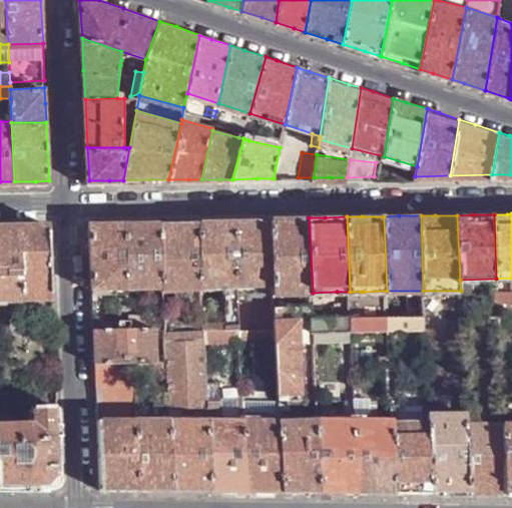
[(237,218),(238,286),(275,285),(272,217),(251,218),(237,218)]
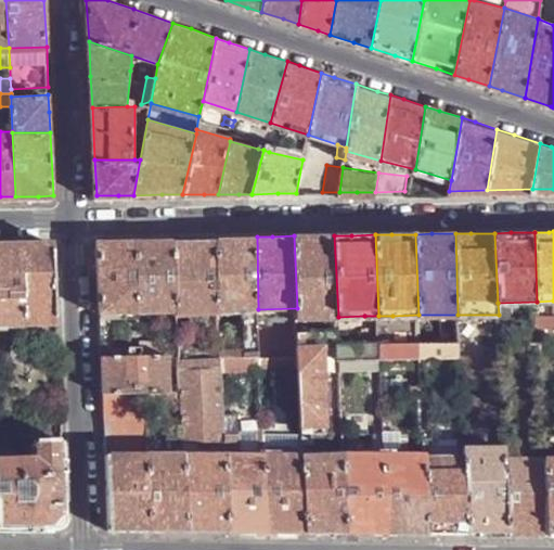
[(297,317),(338,317),(334,235),(310,235),(294,235),(297,308),(297,317)]
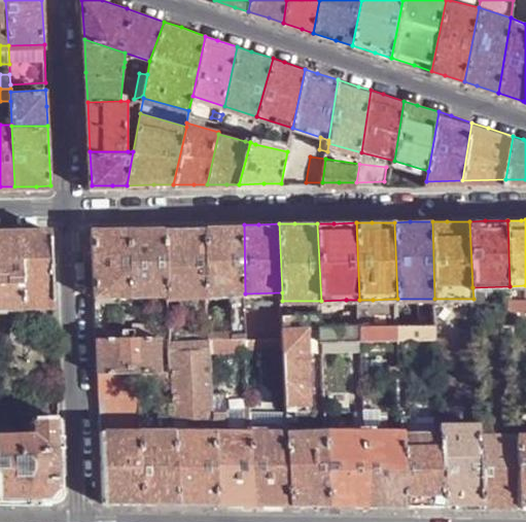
[(207,225),(207,294),(232,294),(245,293),(244,224),(222,225),(207,225)]
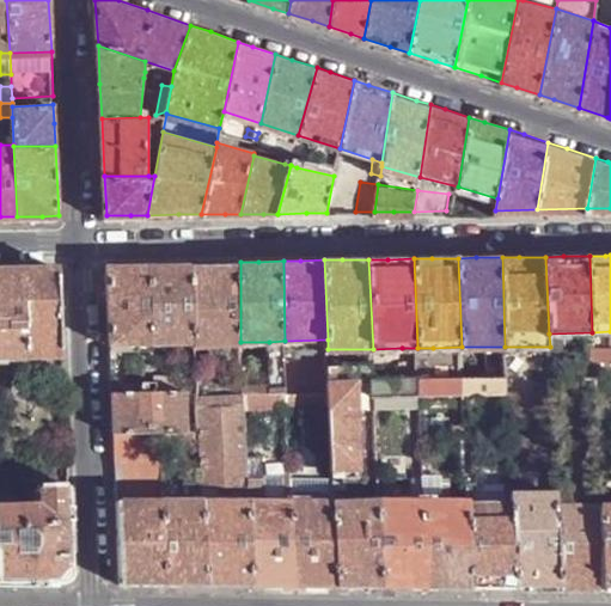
[(151,263),(153,342),(195,342),(191,262),(167,263),(151,263)]
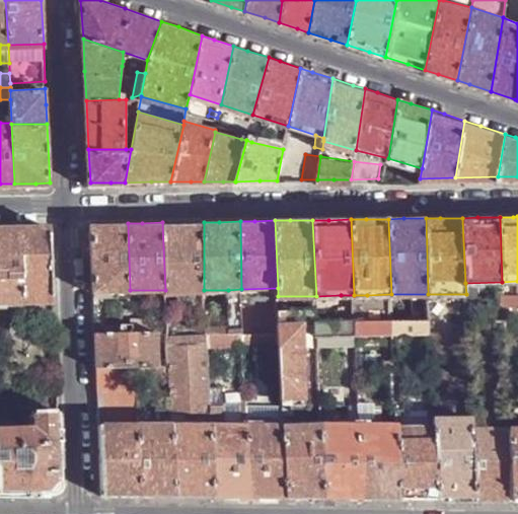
[(162,222),(165,290),(165,291),(204,290),(204,222),(179,222),(162,222)]
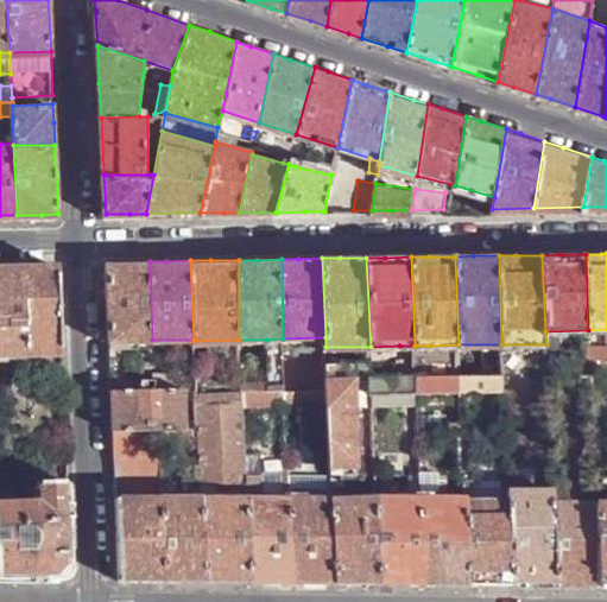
[(0,352),(64,350),(59,261),(17,263),(0,261),(0,352)]
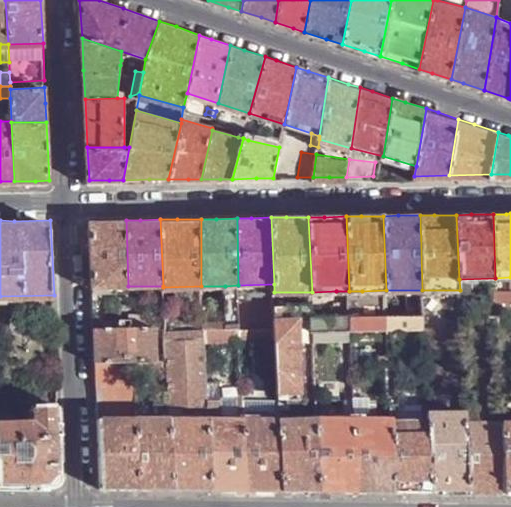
[(90,220),(93,287),(106,287),(128,286),(126,220),(90,220)]
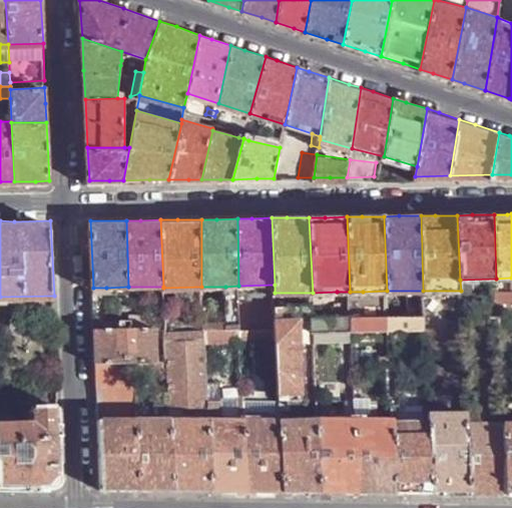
[(240,328),(277,326),(276,303),(275,293),(275,285),(238,286),(238,295),(240,328)]
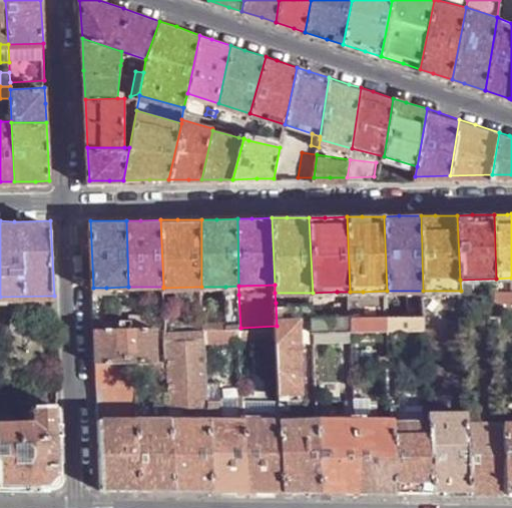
[(511,285),(496,286),(497,301),(497,314),(511,313),(511,285)]
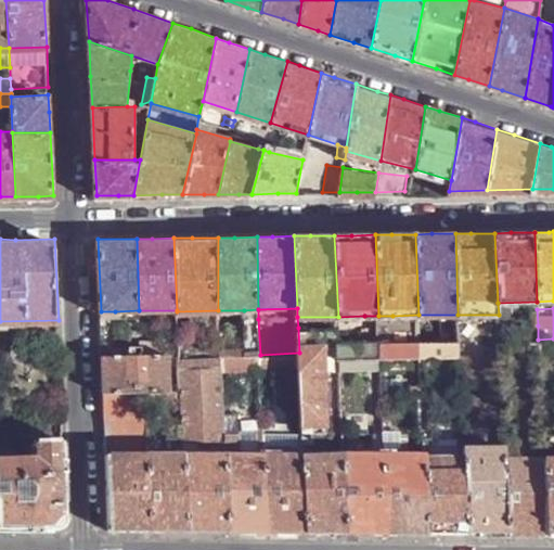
[(244,310),(244,319),(258,319),(258,309),(244,310)]
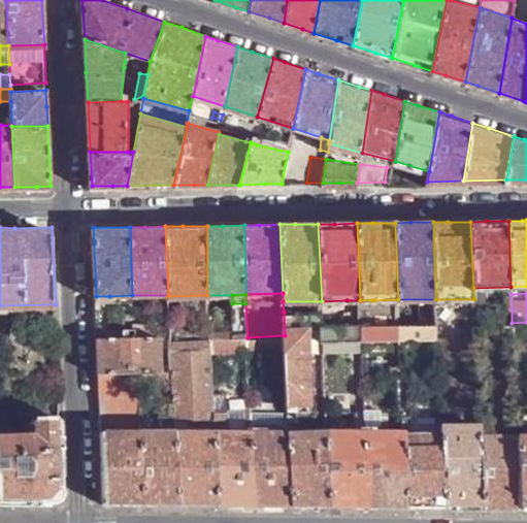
[(98,337),(111,336),(109,296),(96,296),(98,337)]
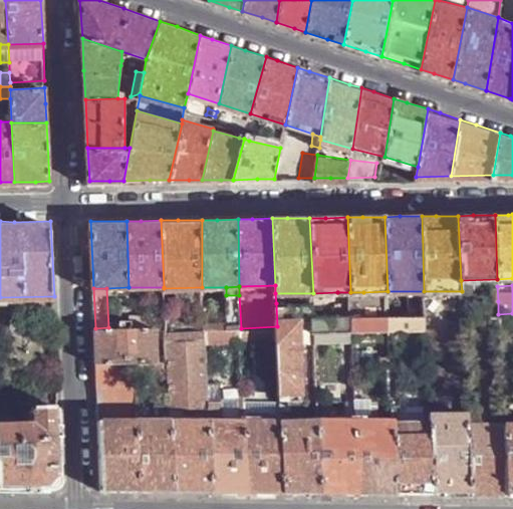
[(388,291),(389,314),(426,313),(424,291),(388,291)]
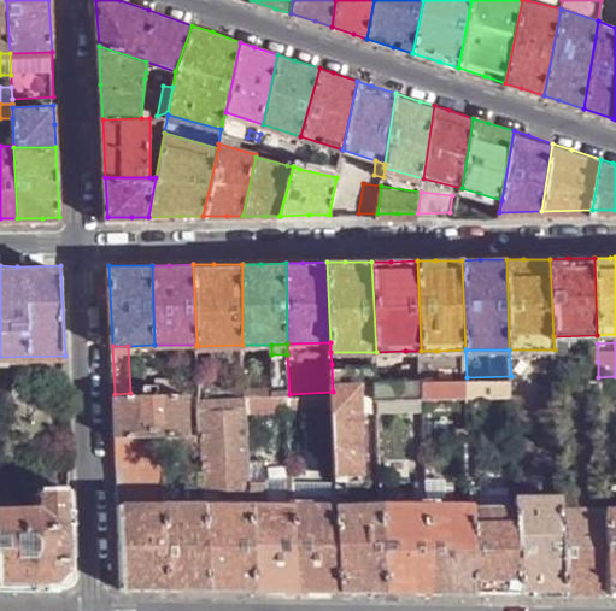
[(511,393),(512,416),(558,416),(556,379),(555,364),(555,350),(509,350),(511,376),(511,393)]
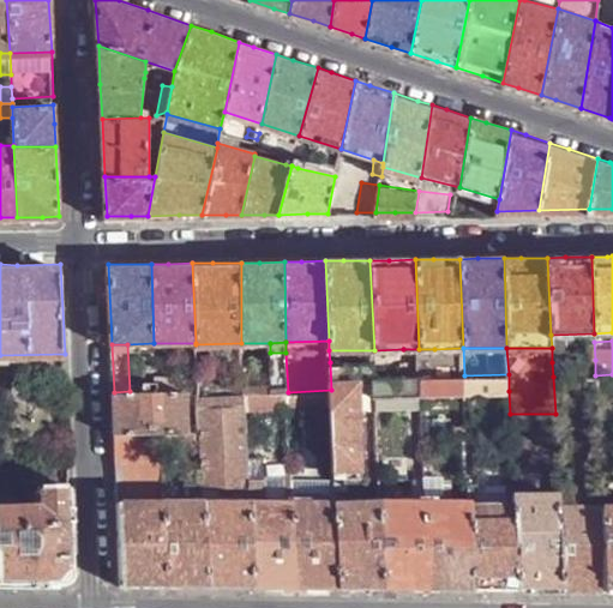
[(286,353),(270,353),(271,384),(245,385),(244,392),(244,393),(288,392),(286,353)]
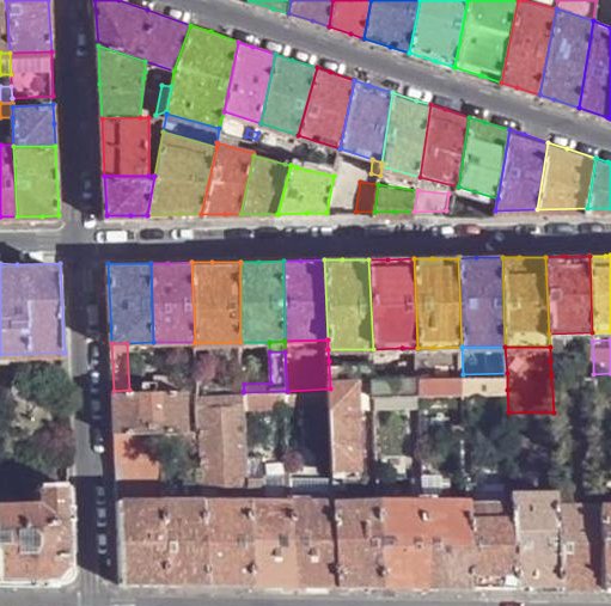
[(0,372),(65,369),(65,353),(0,354),(0,372)]
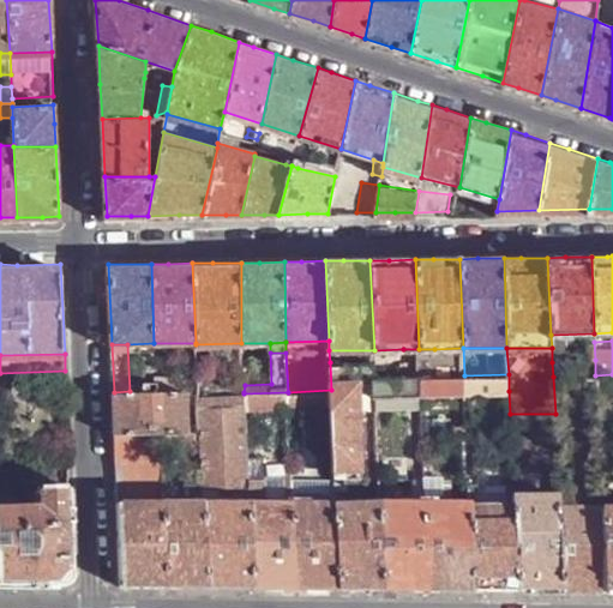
[(552,362),(553,377),(595,375),(595,360),(552,362)]
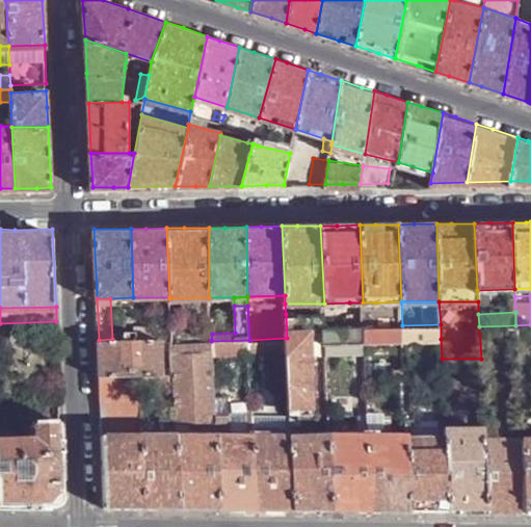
[(290,406),(315,406),(311,328),(310,328),(309,319),(309,314),(286,314),(287,338),(287,347),(290,406)]
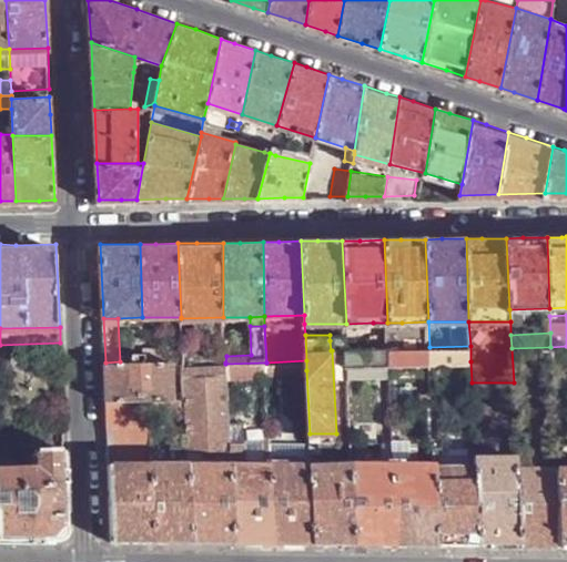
[(429,347),(431,361),(471,361),(471,346),(429,347)]
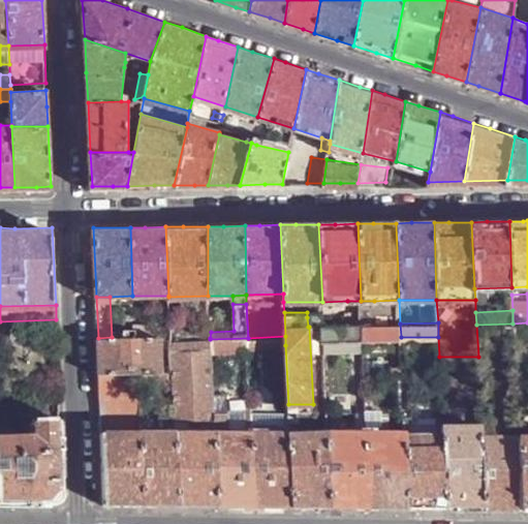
[(323,325),(324,340),(363,340),(363,324),(323,325)]
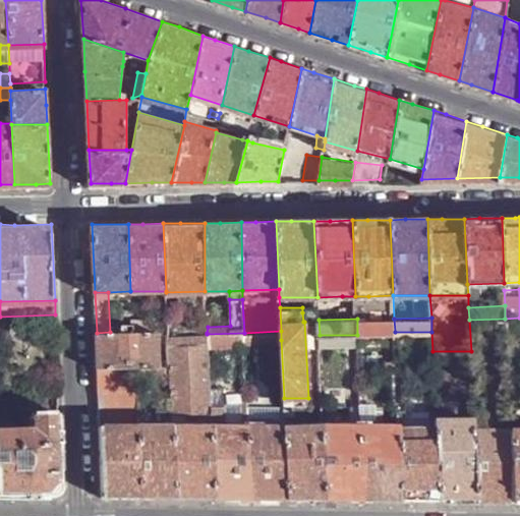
[(357,319),(357,335),(395,332),(394,319),(357,319)]
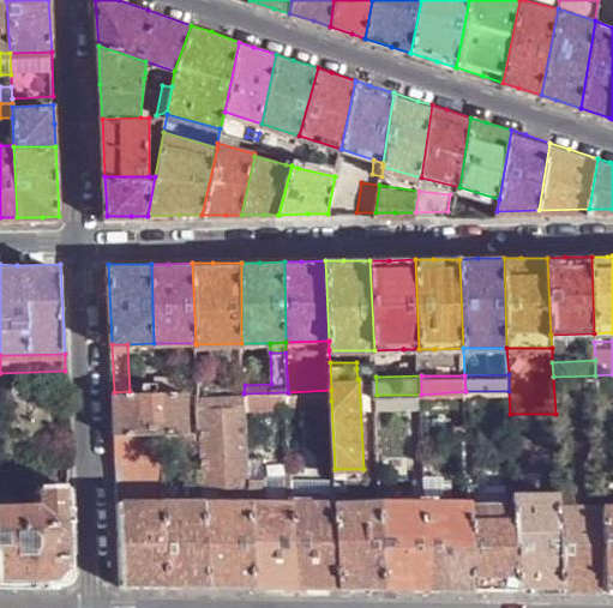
[(133,384),(133,391),(157,391),(156,380),(143,381),(143,384),(133,384)]
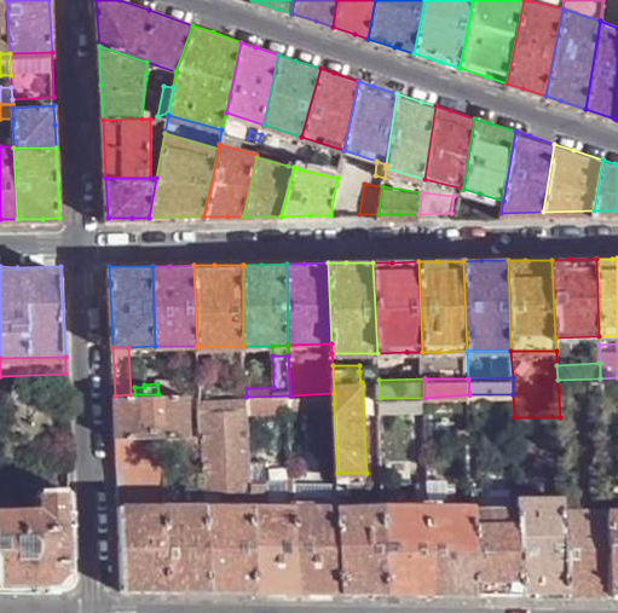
[(198,383),(157,383),(159,394),(189,394),(200,394),(198,383)]
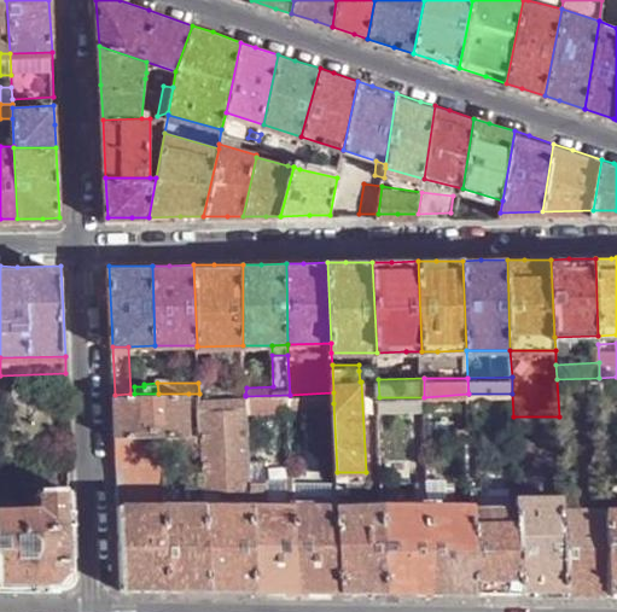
[(290,395),(290,406),(333,403),(333,392),(290,395)]
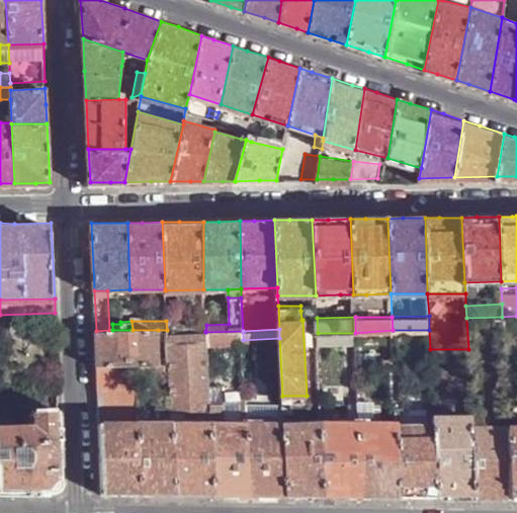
[(96,331),(97,364),(135,363),(159,363),(158,330),(133,330),(112,330),(109,330),(96,331)]
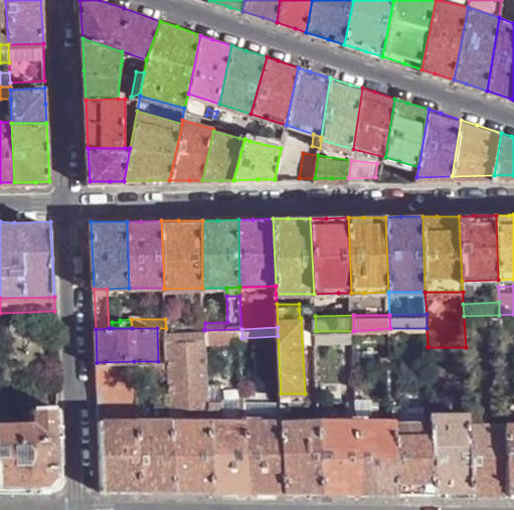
[(167,341),(205,340),(204,330),(204,329),(166,330),(167,341)]
